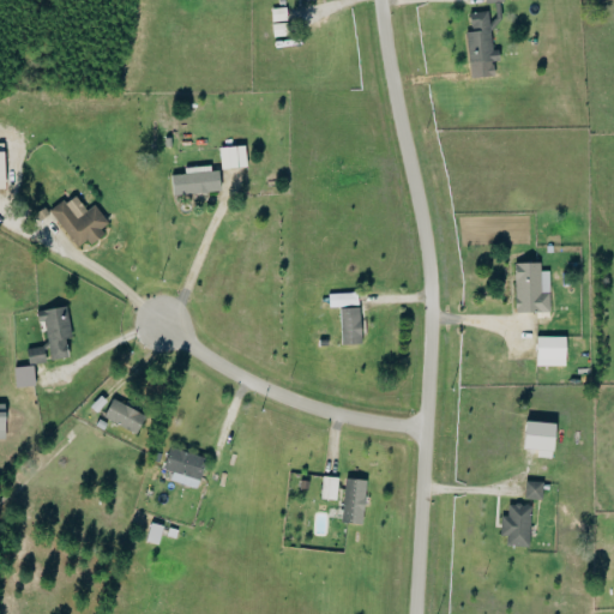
[(470,78),(493,76),(491,61),(498,60),(497,50),(492,50),(487,11),(467,13),(469,31),(464,32),(470,78)]
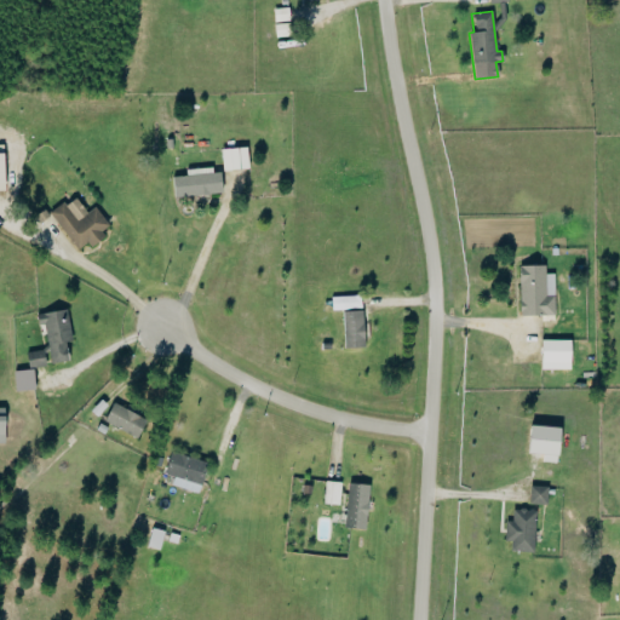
[(220,171),(246,170),(246,148),(220,149),(220,171)]
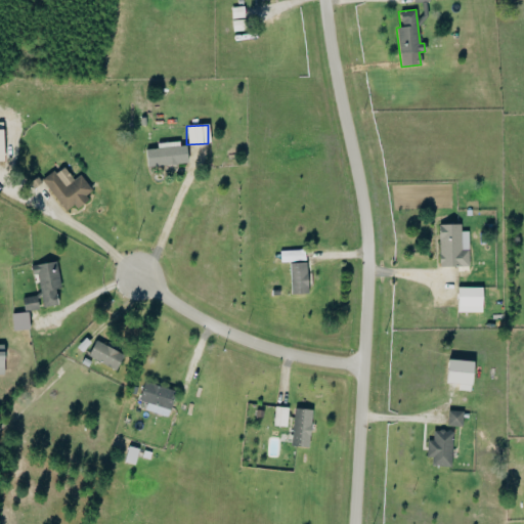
[(187,164),(185,142),(156,145),(156,148),(143,150),(145,168),(187,164)]
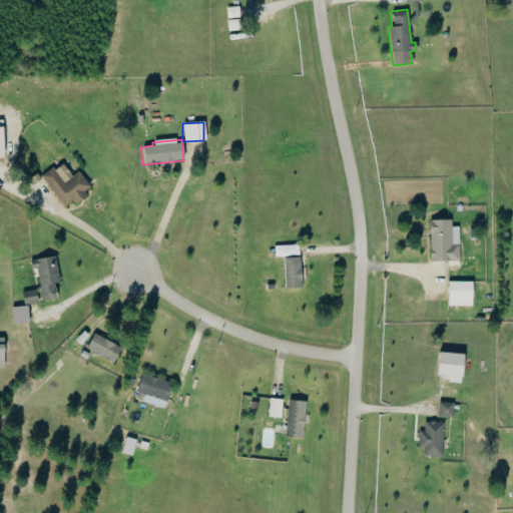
[(77,171),(70,176),(59,162),(40,177),(63,207),(71,201),(72,203),(91,189),(77,171)]
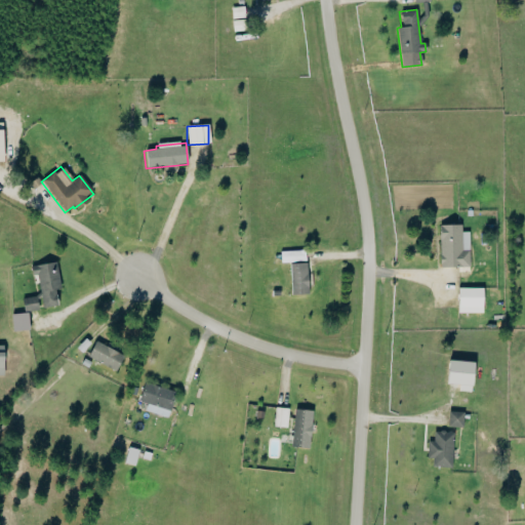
[(469,267),(468,233),(461,233),(460,225),(438,226),(439,268),(469,267)]
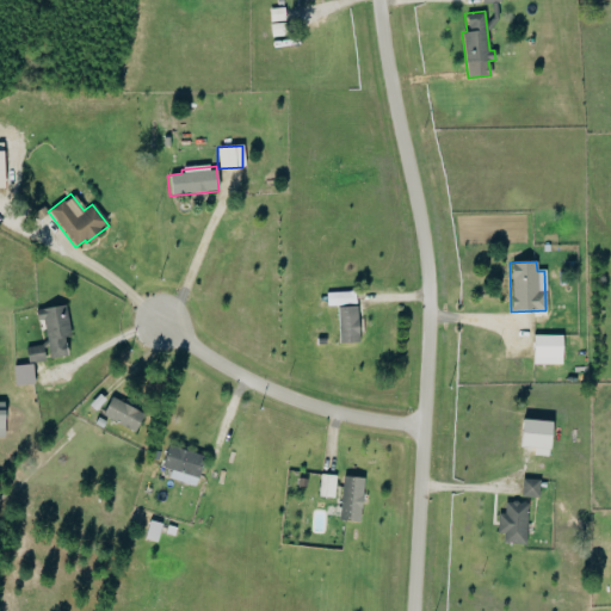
[(326,306),(355,304),(353,292),(326,292),(326,306)]
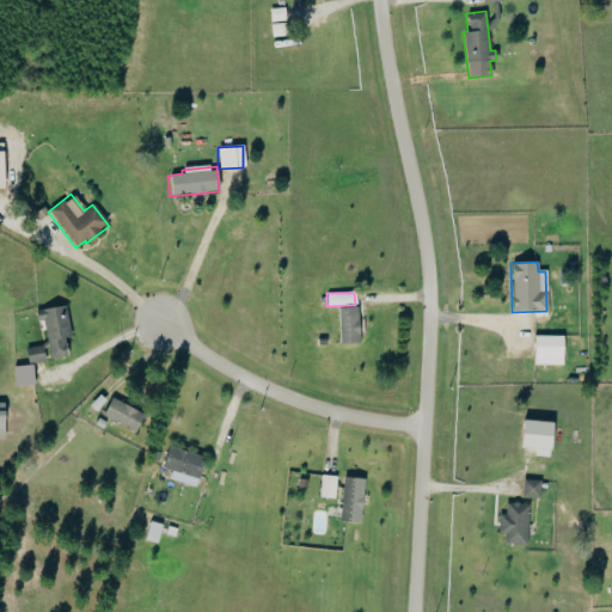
[(69,337),(63,305),(35,311),(36,320),(41,319),(49,360),(67,356),(63,338),(69,337)]
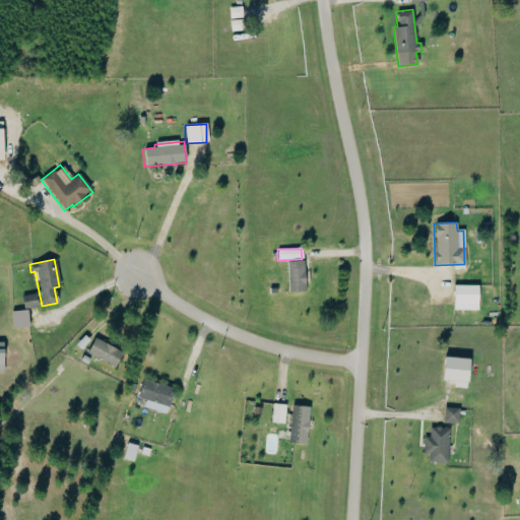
[(286,291),(304,291),(304,261),(286,261),(286,291)]
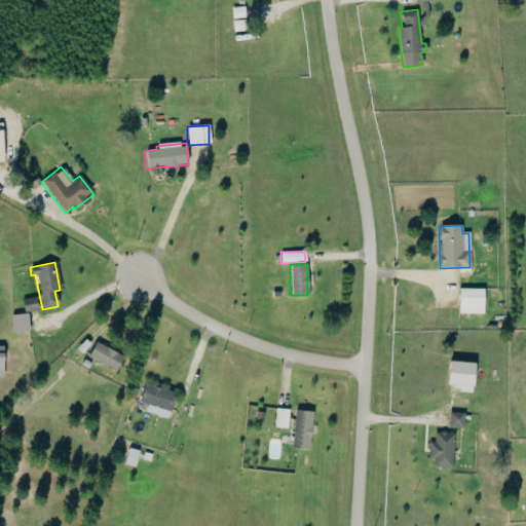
[(483,314),(483,289),(458,289),(458,313),(483,314)]
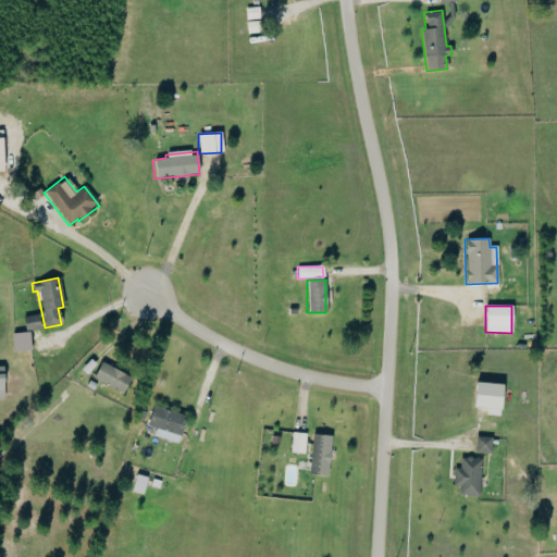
[(22,317),(23,331),(38,330),(37,316),(22,317)]
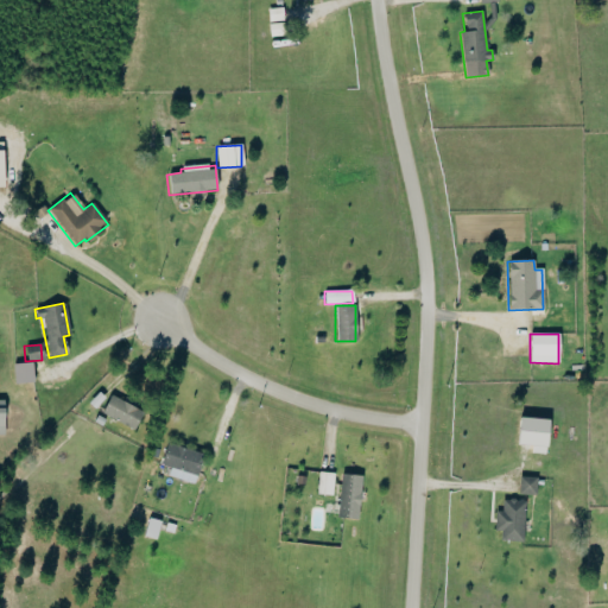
[(12,365),(13,384),(32,381),(30,362),(12,365)]
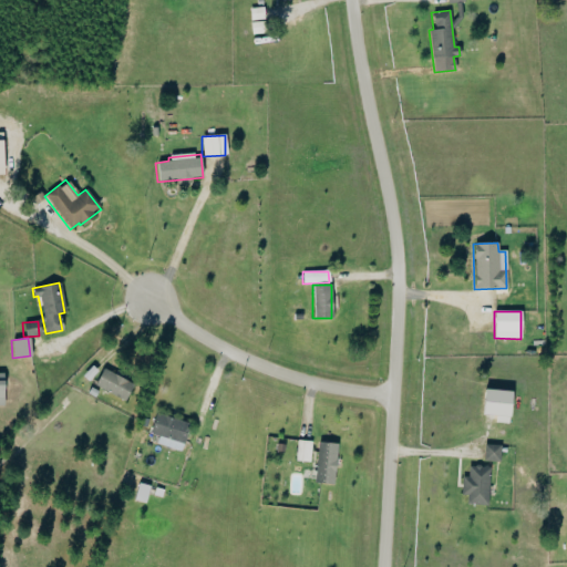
[(88,382),(96,372),(91,367),(81,377),(88,382)]
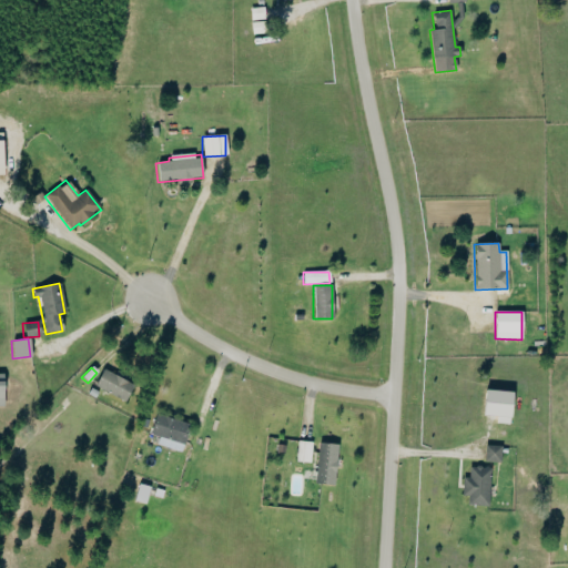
[(93,388),(124,402),(132,383),(100,371),(93,388)]
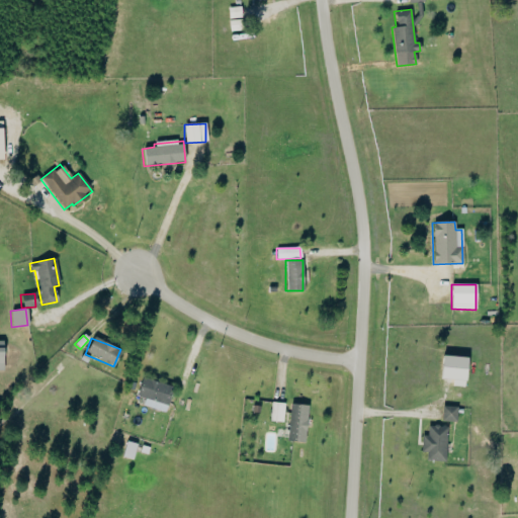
[(465,359),(441,355),(437,377),(462,381),(465,359)]
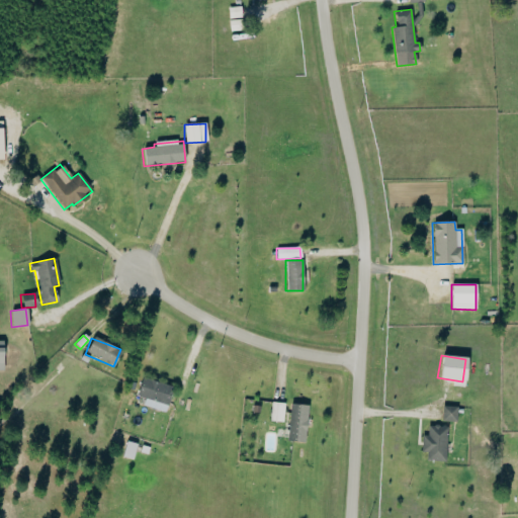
[(145,400),(143,406),(164,412),(172,387),(142,378),(136,397),(145,400)]
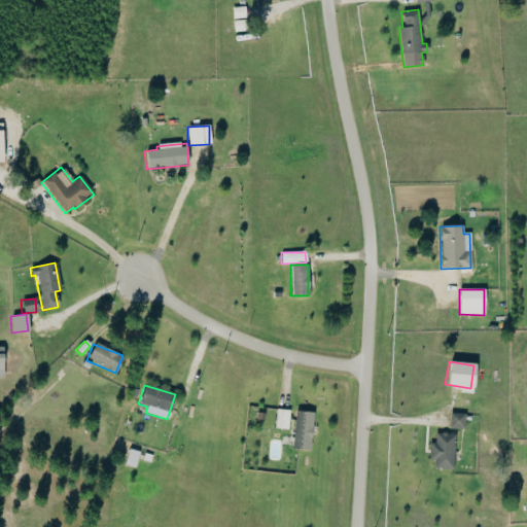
[(288,430),(289,411),(275,410),(275,429),(288,430)]
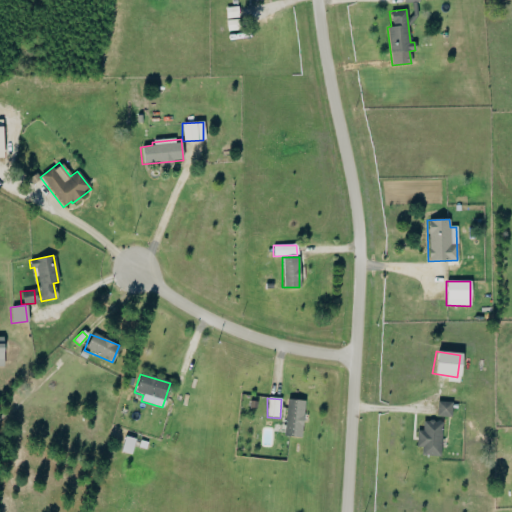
[(304,401),(285,400),(283,436),(302,437),(304,401)]
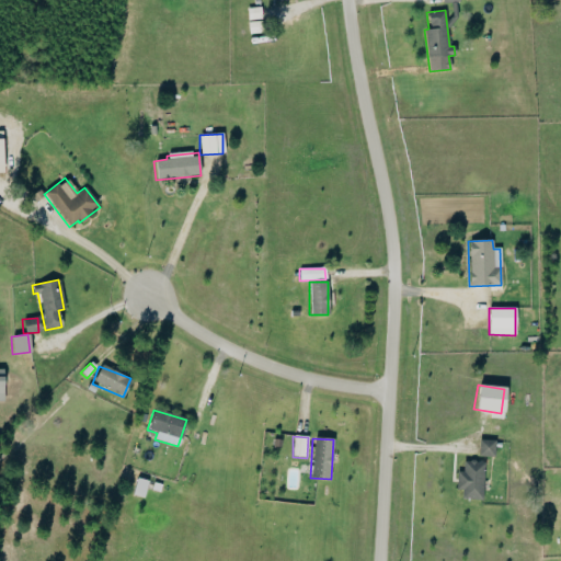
[(478,456),(494,457),(495,441),(479,441),(478,456)]
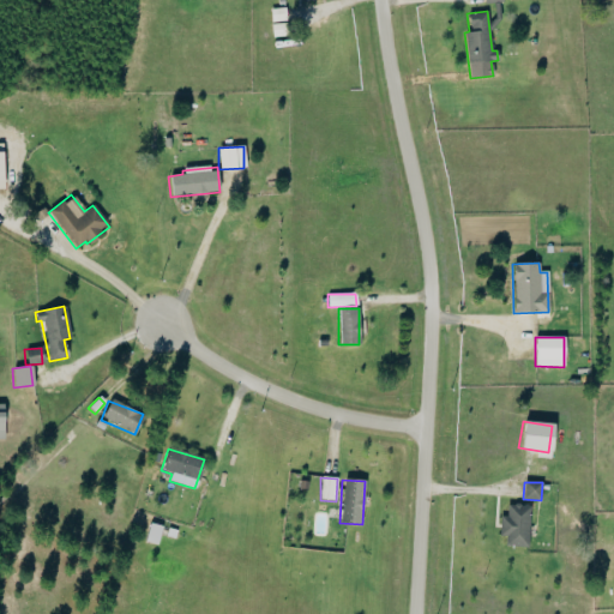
[(530,506),(507,505),(506,517),(501,517),(500,546),(529,547),(530,506)]
